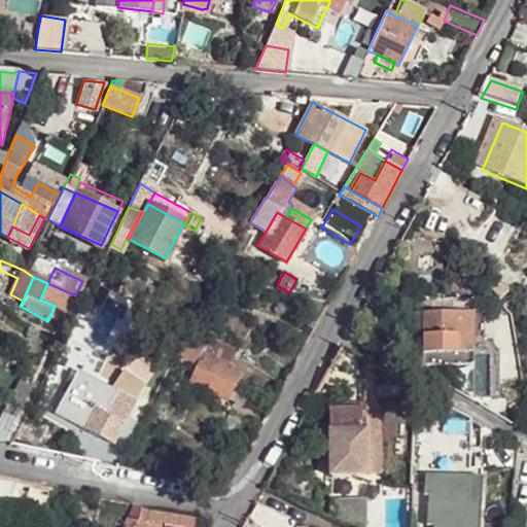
[(82,281),(75,295),(75,299),(80,305),(91,284),(83,279),(82,281)]
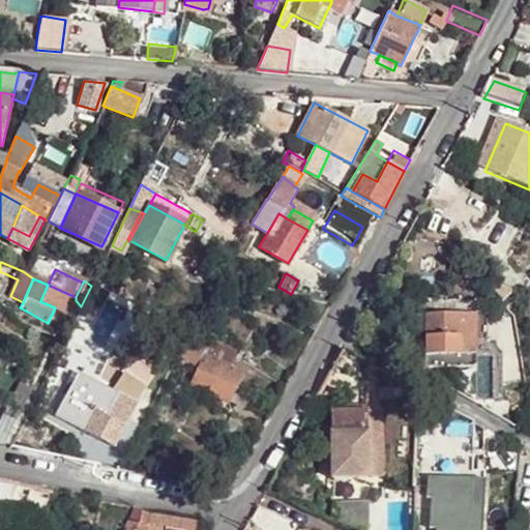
[(76,297),(48,285),(40,301),(55,307),(69,314),(76,300),(76,297)]
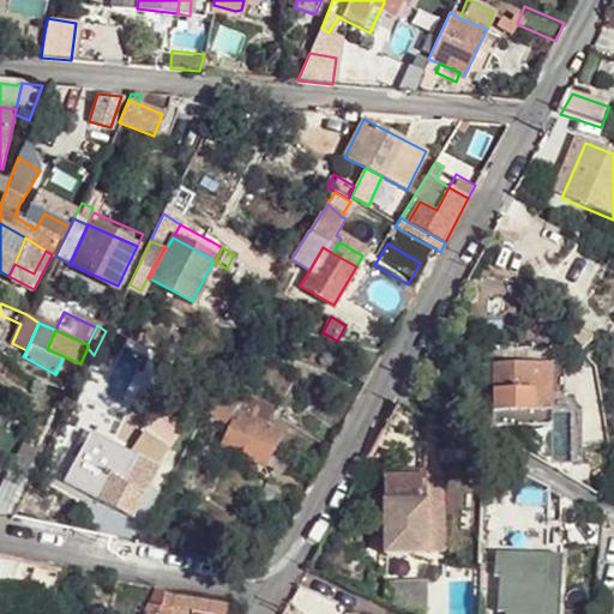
[(493,403),(493,373),(475,373),(474,404),(493,403)]
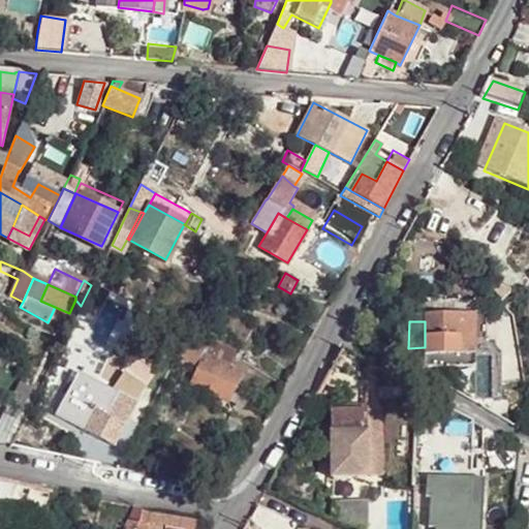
[(425,321),(425,347),(425,372),(473,372),(472,347),(485,347),(485,331),(458,330),(458,321),(425,321)]
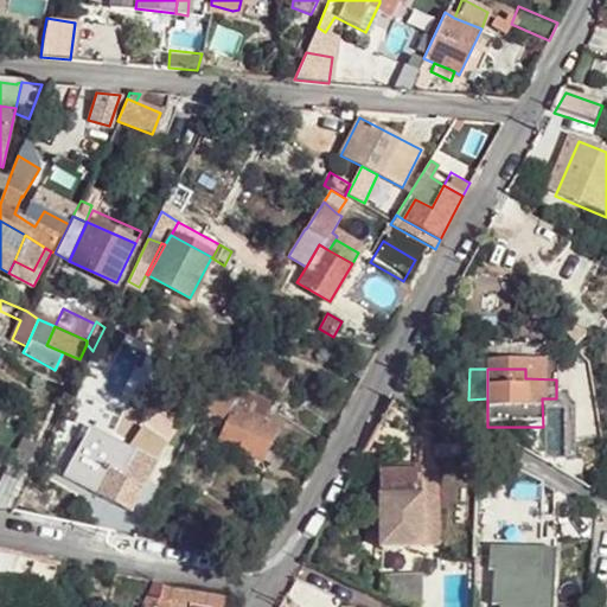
[(219,415),(231,394),(217,385),(205,407),(219,415)]
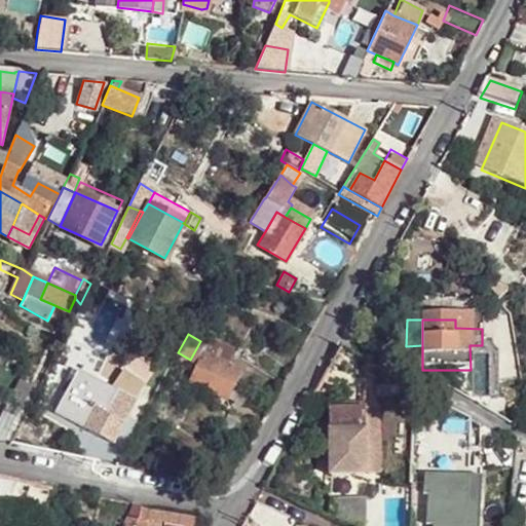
[(202,354),(227,364),(234,345),(211,336),(202,354)]
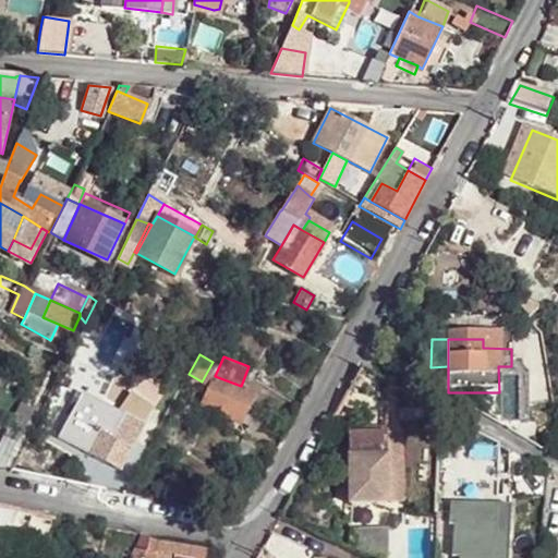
[(155,359),(132,390),(156,407),(176,373),(155,359)]
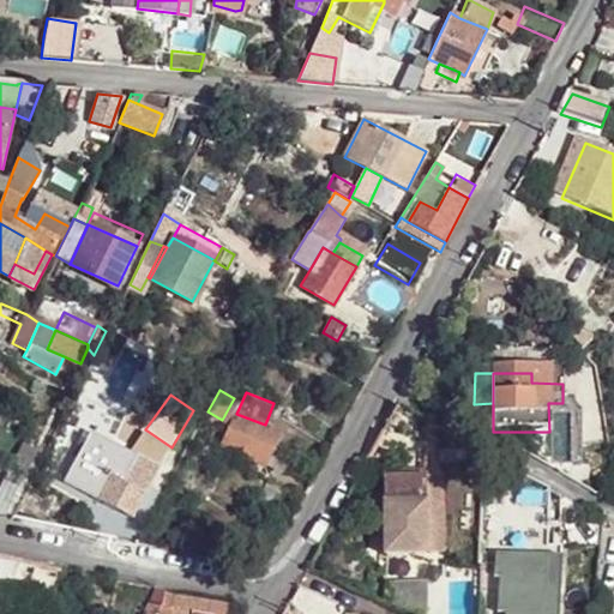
[(236,414),(222,447),(264,463),(278,431),(265,425),(236,414)]
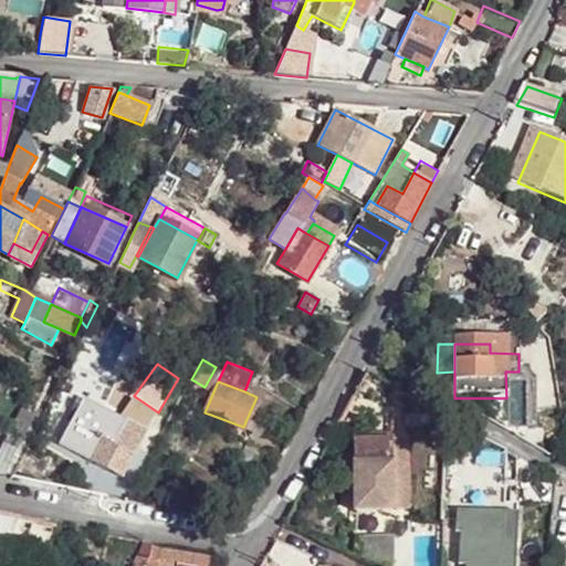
[(257,397),(243,427),(259,433),(272,404),(257,397)]
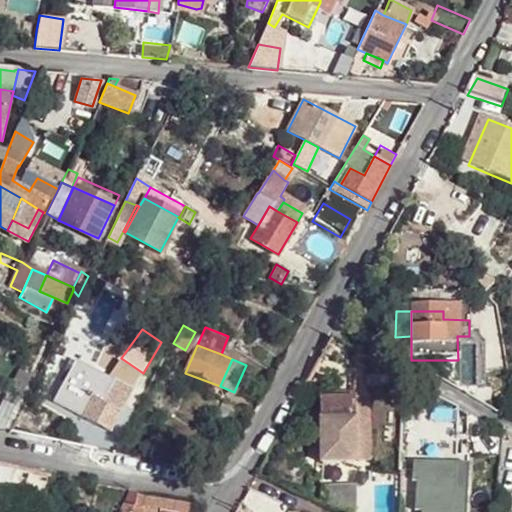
[(110,430),(133,387),(98,369),(94,376),(85,373),(67,407),(110,430)]
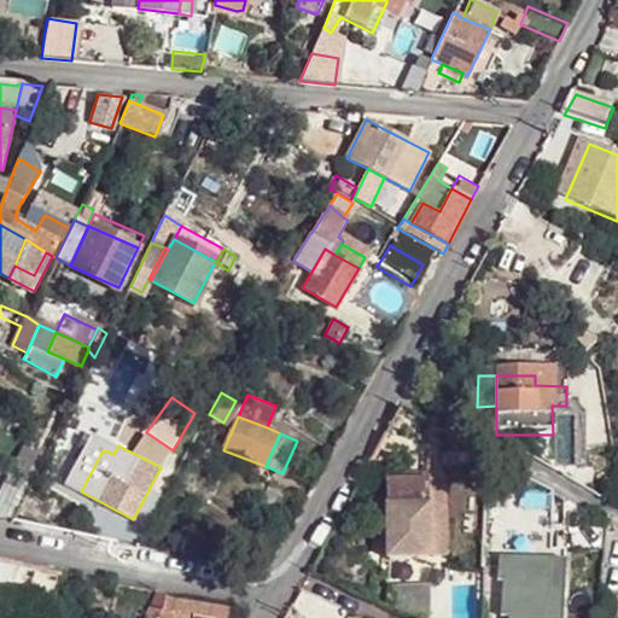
[(29,488),(18,509),(51,525),(70,488),(48,477),(40,493),(29,488)]
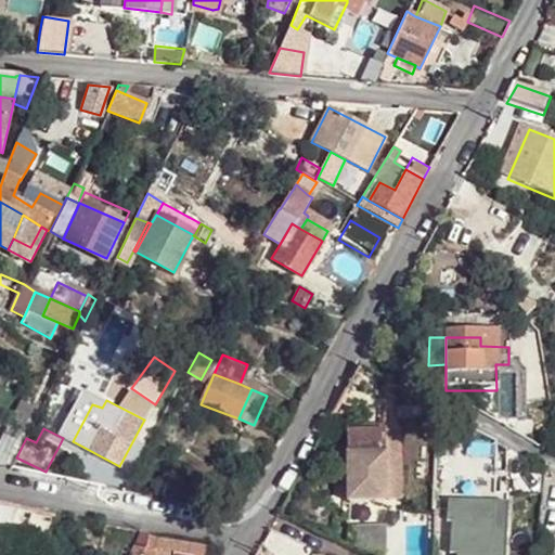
[(348,440),(383,441),(384,433),(384,431),(349,430),(348,440)]
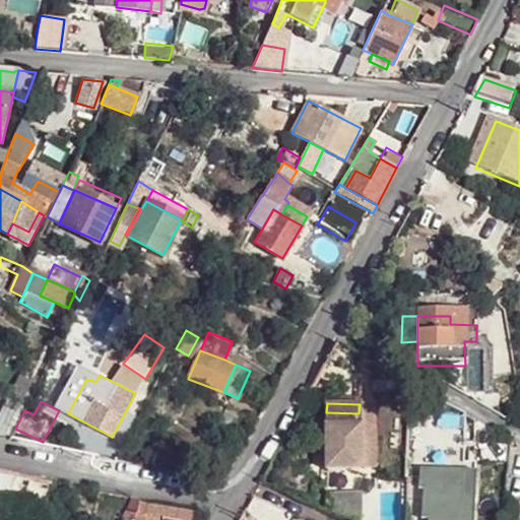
[(359,433),(360,437),(376,437),(376,411),(375,404),(360,405),(359,413),(359,433)]
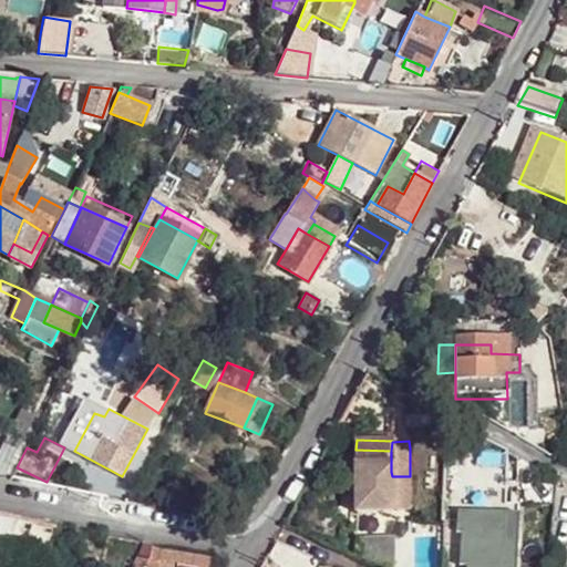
[(356,450),(356,472),(391,472),(391,451),(356,450)]
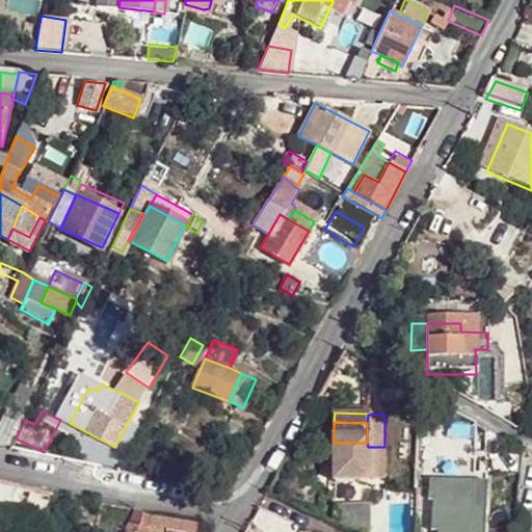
[(476,429),(474,485),(477,486),(477,477),(487,476),(486,434),(476,429)]
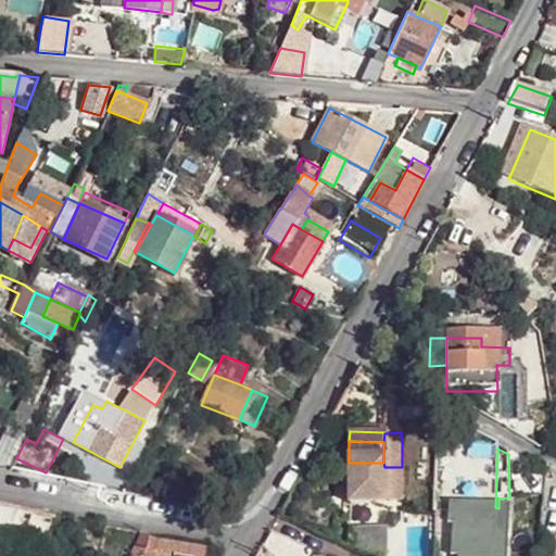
[(383,463),(349,463),(349,488),(383,487),(384,467),(383,463)]
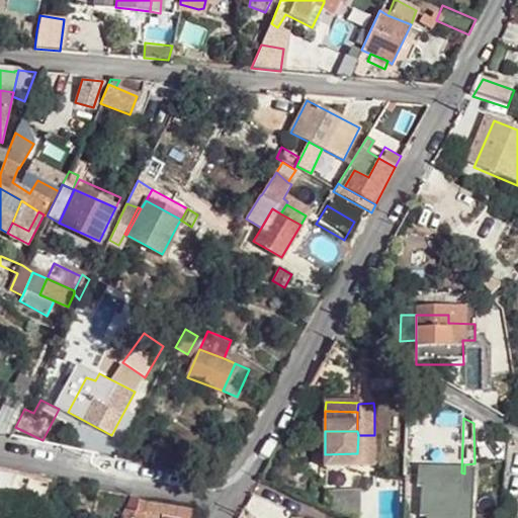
[(424,439),(416,439),(415,450),(424,451),(424,439)]
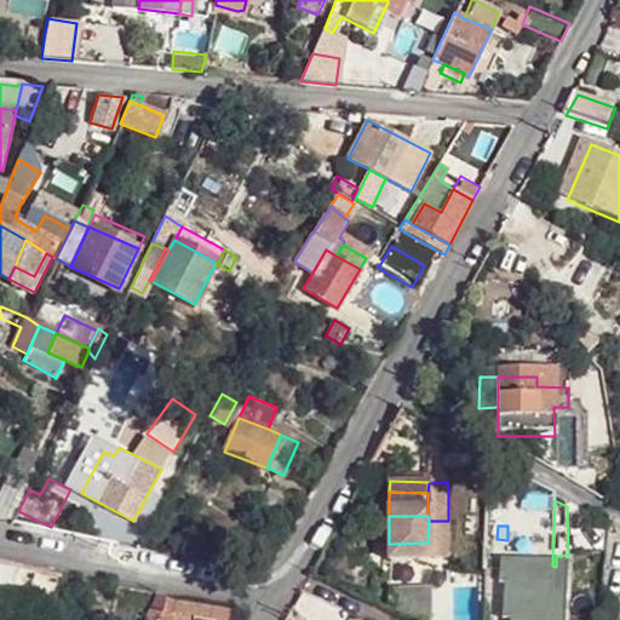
[(212,551),(233,561),(237,549),(216,540),(212,551)]
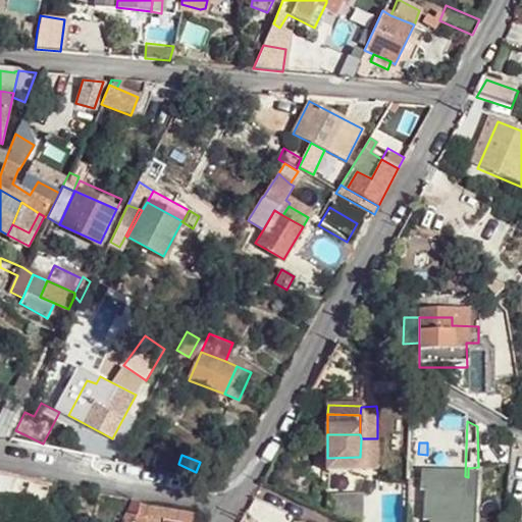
[(361,472),(360,457),(327,458),(328,473),(361,472)]
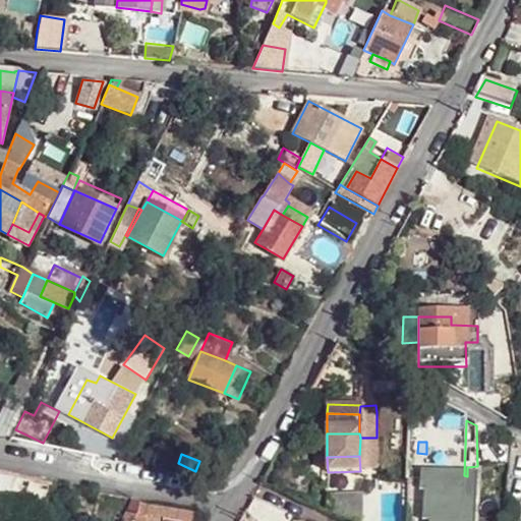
[(444,474),(457,475),(458,469),(445,466),(444,474)]
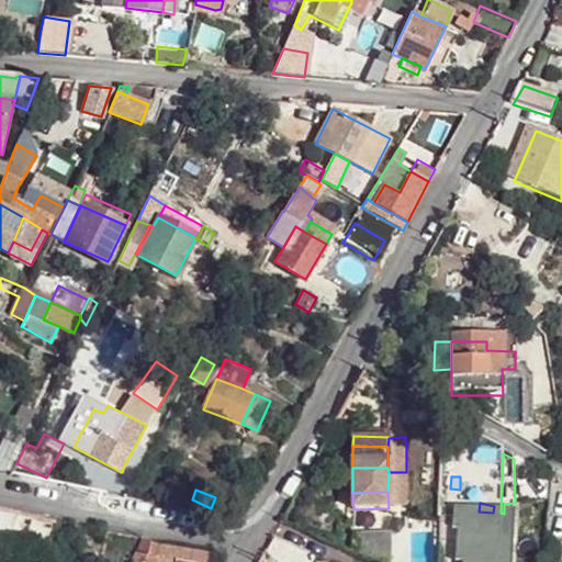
[(515,503),(504,504),(504,514),(502,531),(498,561),(510,561),(516,504),(515,503)]
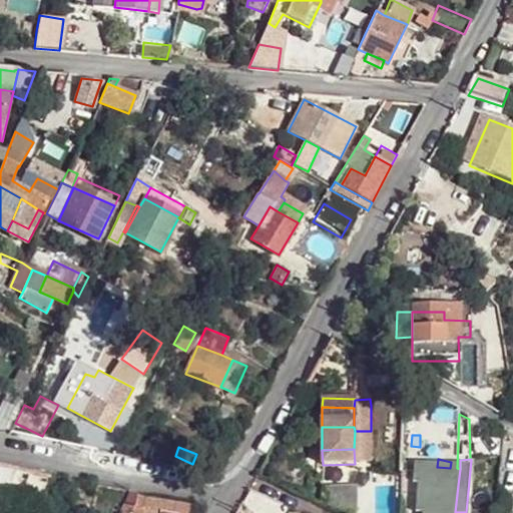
[(422,465),(421,482),(458,485),(460,469),(457,468),(450,468),(437,467),(422,465)]
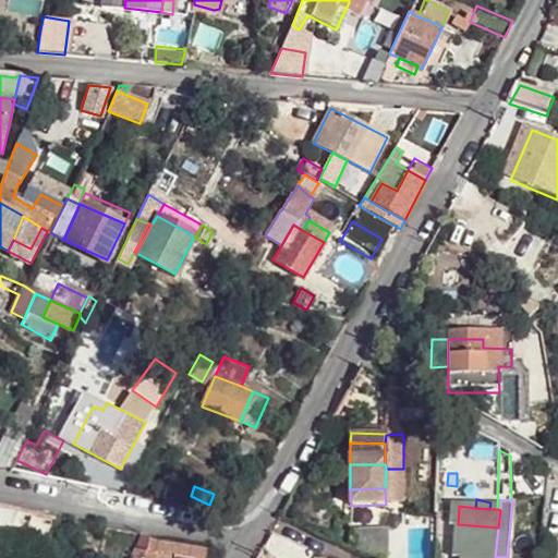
[(495,557),(498,528),(458,524),(453,557),(495,557)]
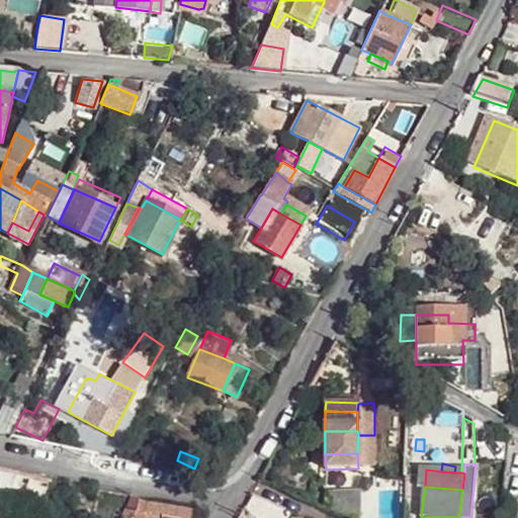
[(139,499),(128,497),(120,517),(187,517),(189,512),(138,502),(139,499)]
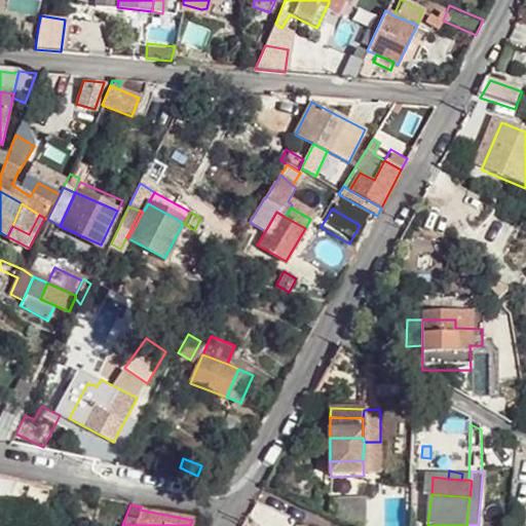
[(358,525),(333,514),(330,522),(337,525),(358,525)]
